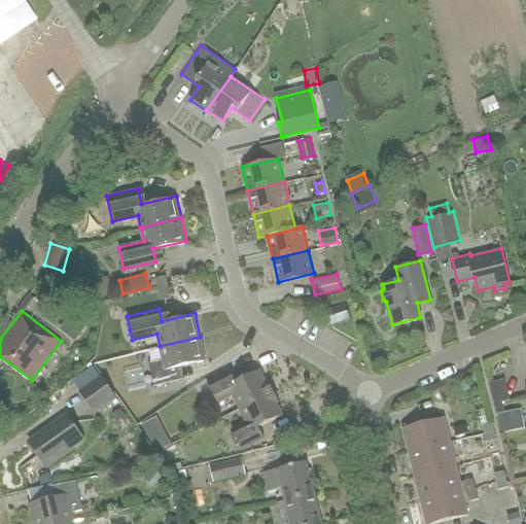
[(205,359),(200,337),(160,346),(163,358),(148,362),(153,385),(176,379),(173,368),(205,359)]
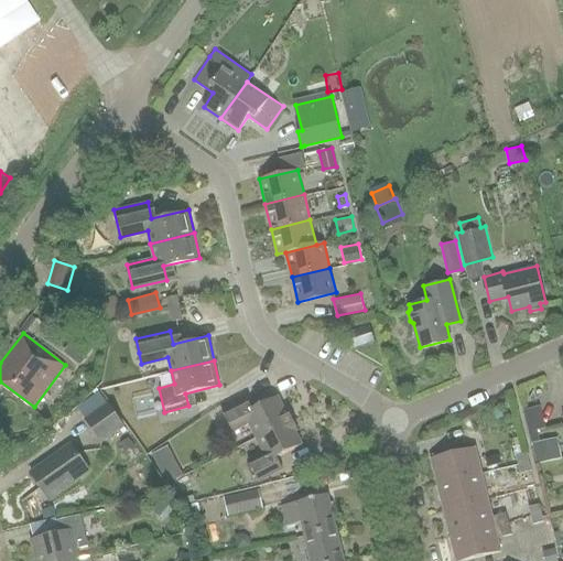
[(256,437),(292,418),(287,407),(283,408),(277,395),(251,408),(246,396),(222,408),(233,430),(249,421),(256,437)]
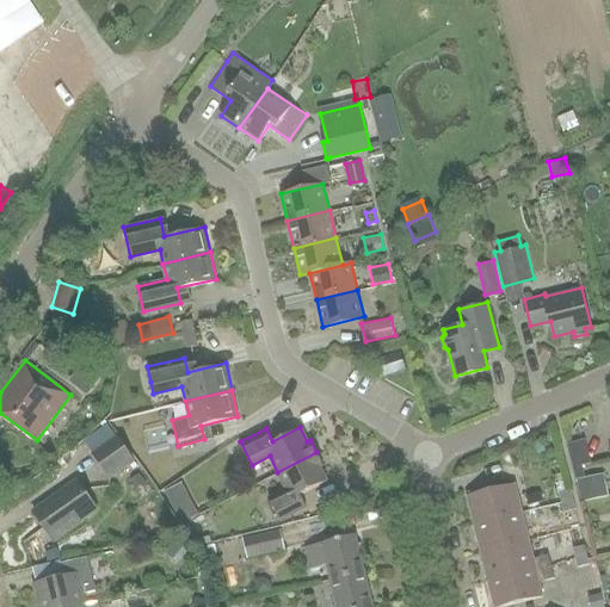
[(133,459),(117,437),(93,452),(109,476),(133,459)]
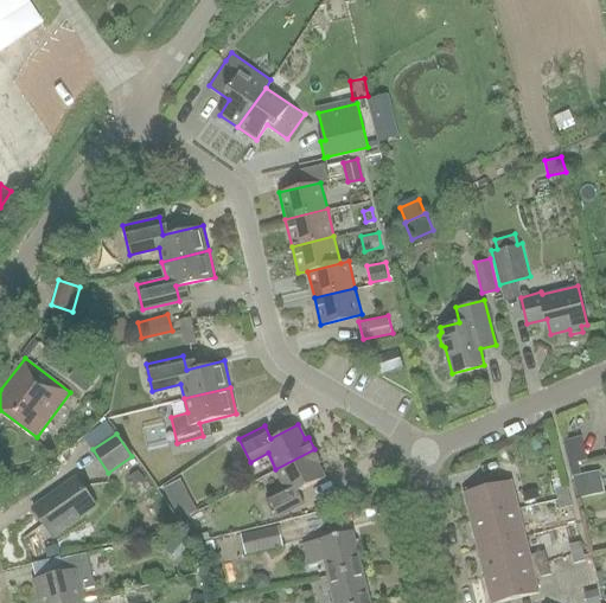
[(320,461),(314,449),(275,469),(284,485),(267,493),(279,515),(304,502),(297,489),(324,476),(317,462),(320,461)]
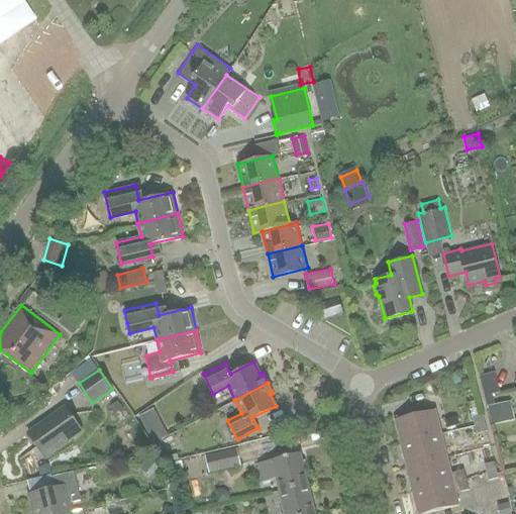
[(492,393),(485,395),(488,405),(495,404),(492,393)]
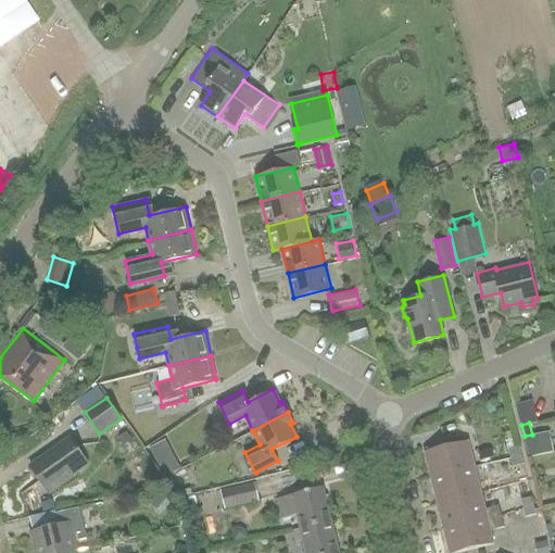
[(155,470),(124,427),(105,440),(137,485),(155,470)]
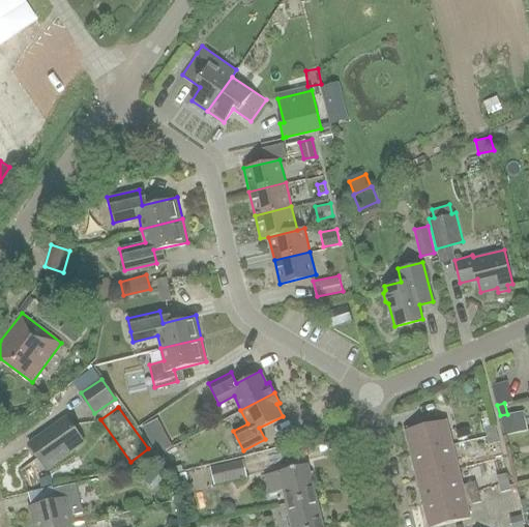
[(507,414),(500,415),(505,434),(528,429),(523,410),(507,414)]
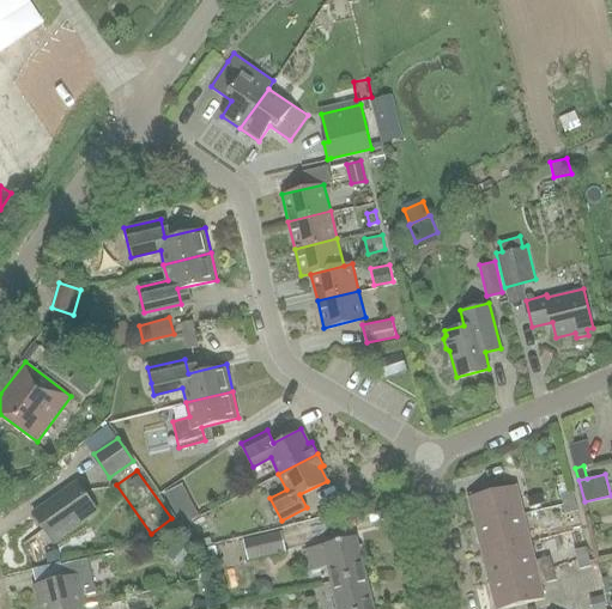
[(96,510),(77,481),(34,511),(53,540),(96,510)]
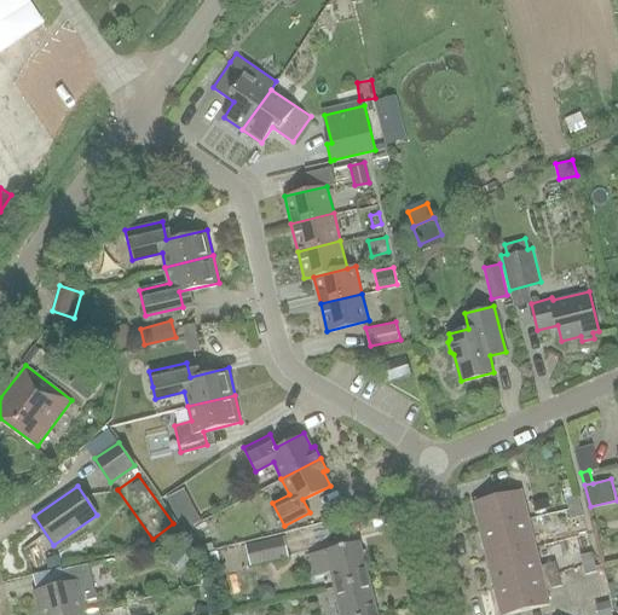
[(473,500),(480,528),(527,517),(520,488),(473,500)]
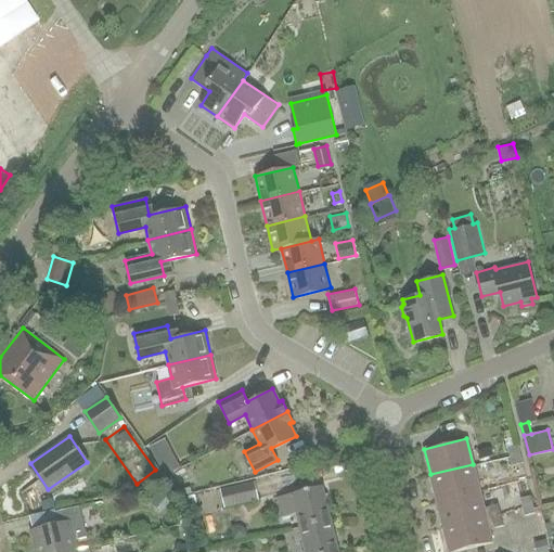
[(507,447),(510,454),(520,451),(519,444),(507,447)]
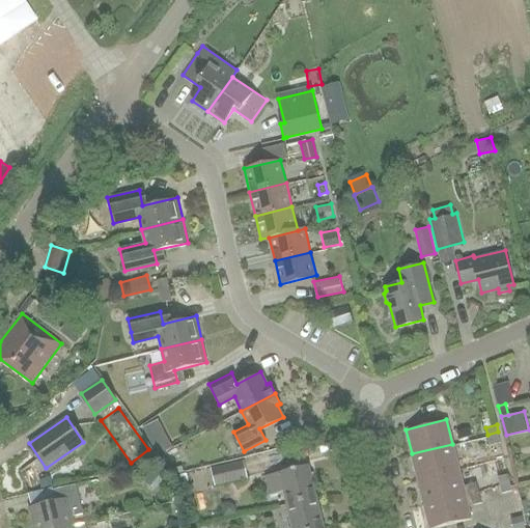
[(467,426),(456,429),(458,438),(469,435),(467,426)]
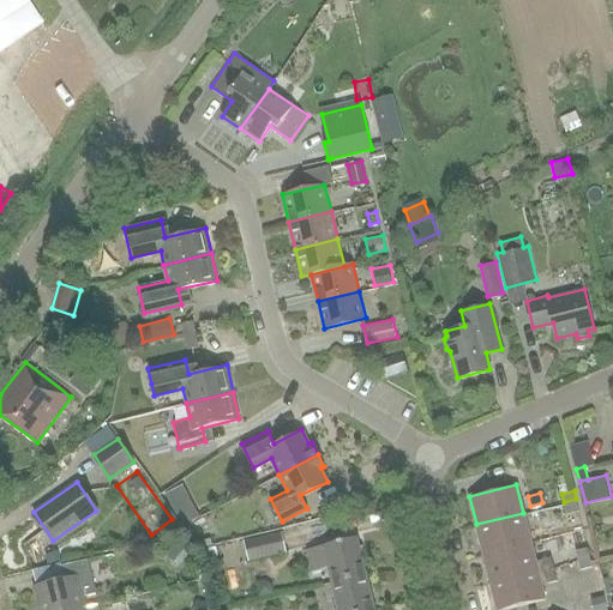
[(173,507),(181,523),(198,514),(190,497),(173,507)]
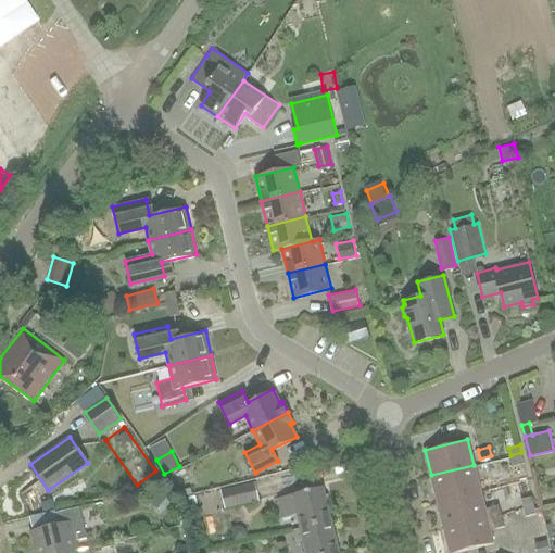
[(511,455),(513,464),(524,462),(521,452),(511,455)]
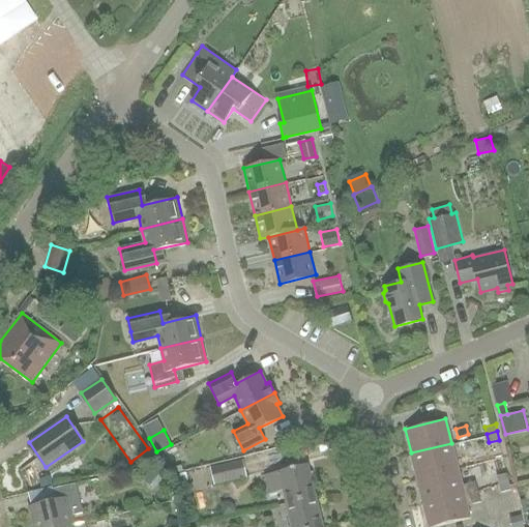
[(458,467),(451,443),(411,452),(417,477),(458,467)]
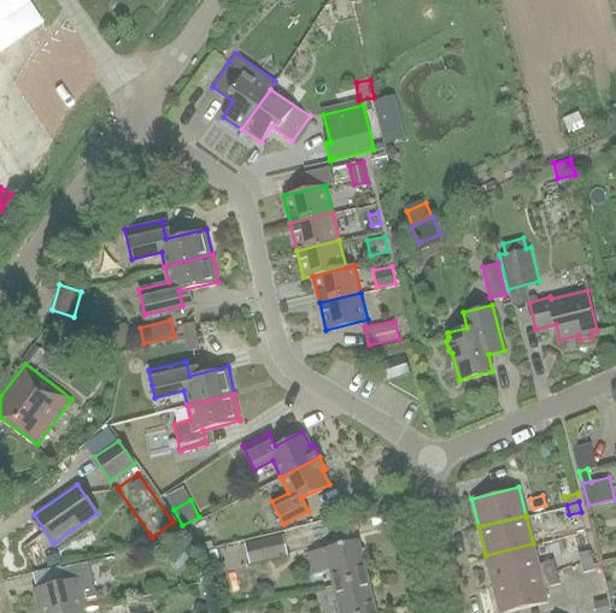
[(282,532),(245,541),(250,561),(287,553),(282,532)]
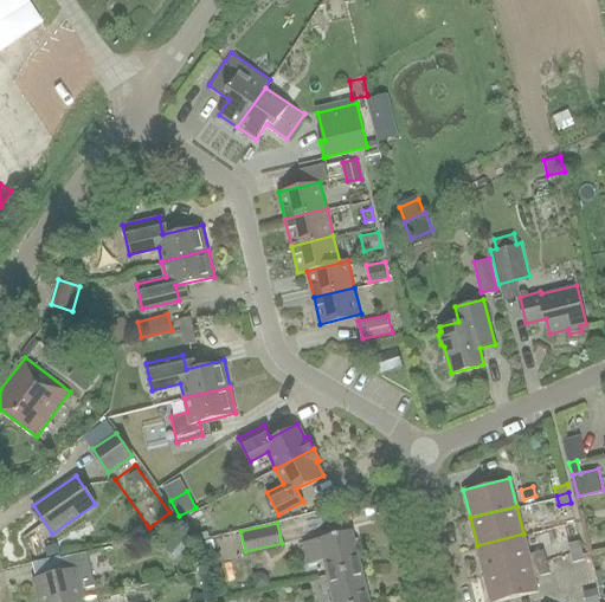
[(323,557),(327,571),(360,563),(352,528),(302,539),(307,561),(323,557)]
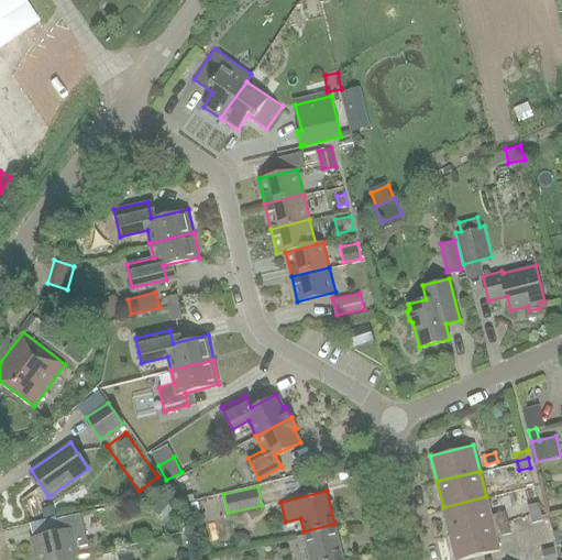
[(161,492),(150,506),(164,517),(175,503),(161,492)]
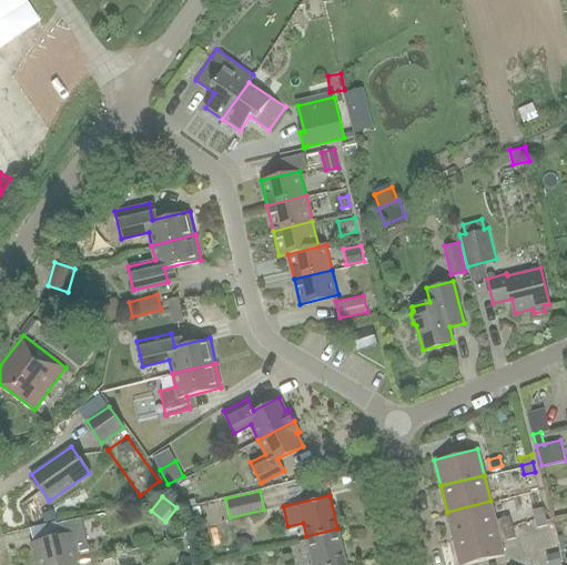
[(454,538),(512,524),(509,514),(495,517),(490,501),(447,512),(454,538)]
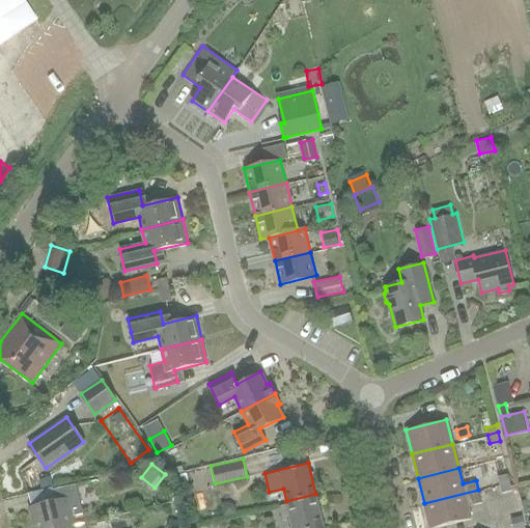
[(497,474),(499,482),(509,479),(507,471),(497,474)]
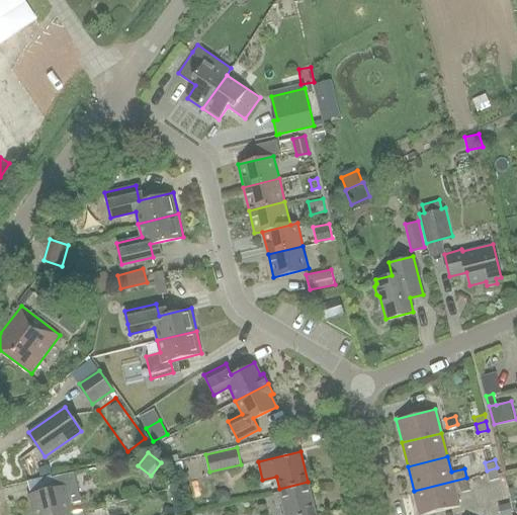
[(39,476),(51,471),(48,463),(37,467),(39,476)]
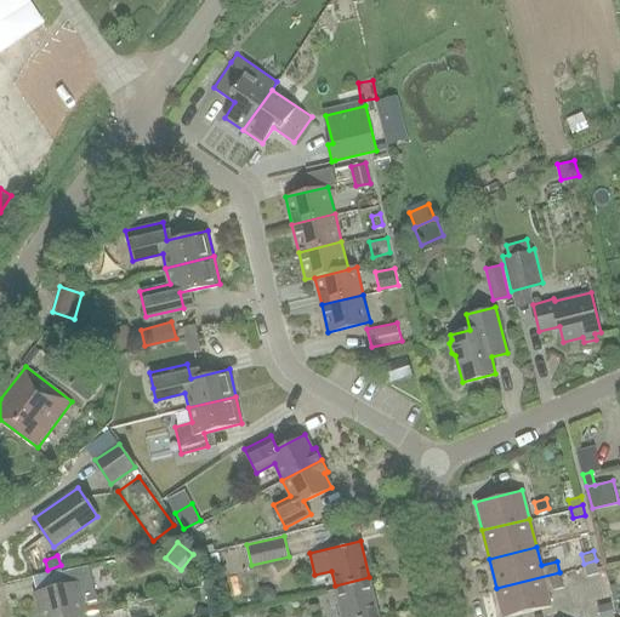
[(584,564),(586,573),(599,571),(596,560),(584,564)]
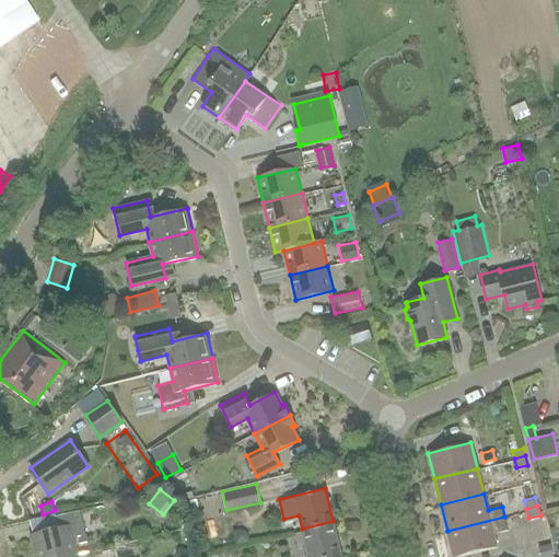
[(30,535),(34,556),(63,556),(77,554),(74,544),(86,541),(79,510),(55,515),(58,529),(30,535)]
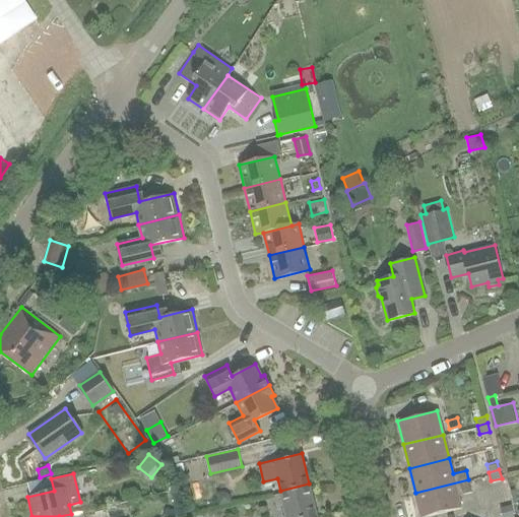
[(468,479),(415,493),(422,516),(461,507),(457,493),(470,490),(468,479)]
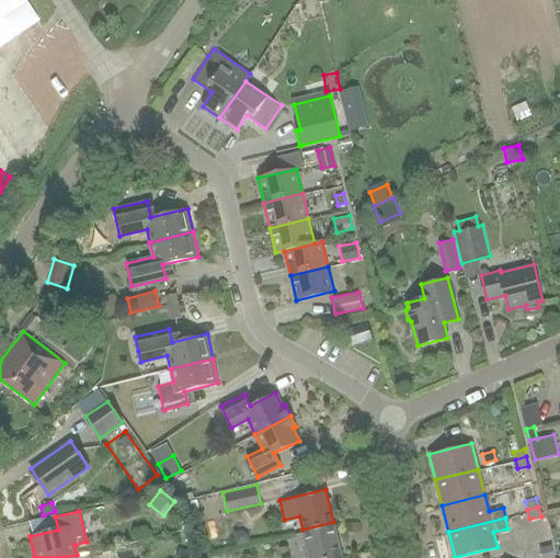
[(331,557),(342,556),(333,522),(303,530),(309,557),(331,557)]
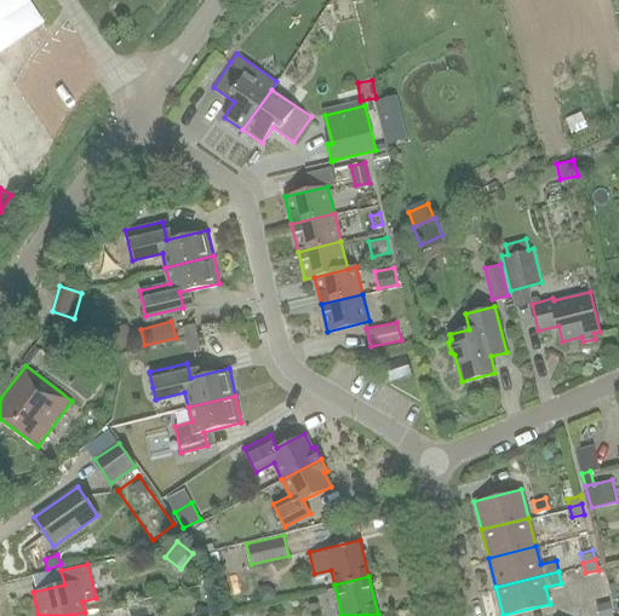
[(267,583),(258,586),(262,600),(276,598),(274,588),(267,583)]
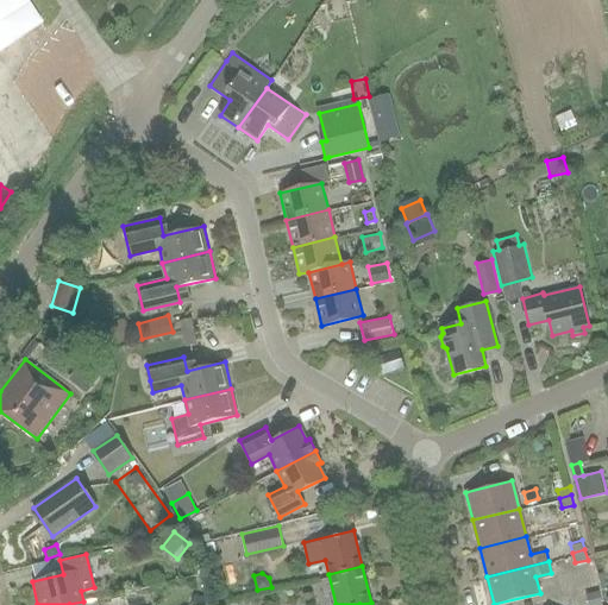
[(590,604),(602,603),(599,588),(587,592),(590,604)]
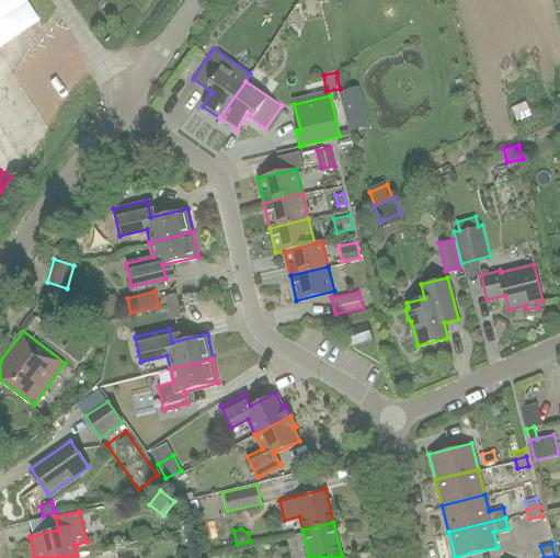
[(175,557),(192,557),(195,550),(179,546),(175,557)]
